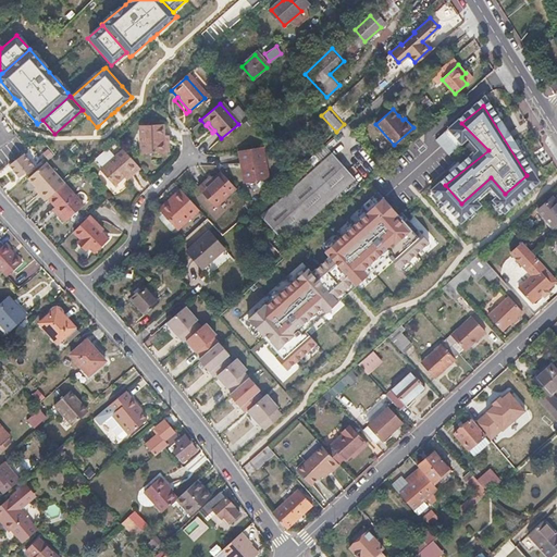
[(168,126),(144,125),(143,152),(166,153),(168,126)]
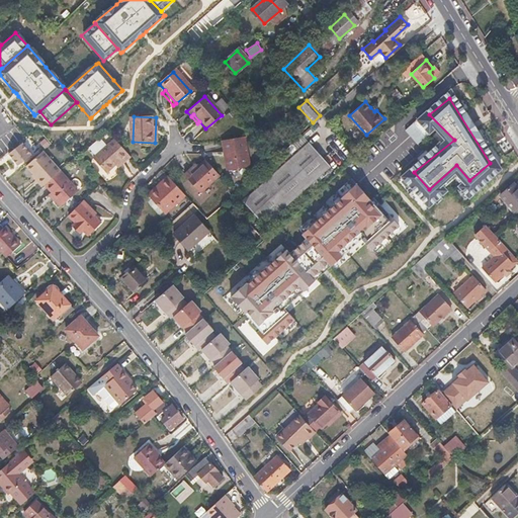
[(245,135),(223,140),(226,152),(229,152),(232,168),(251,164),(245,135)]
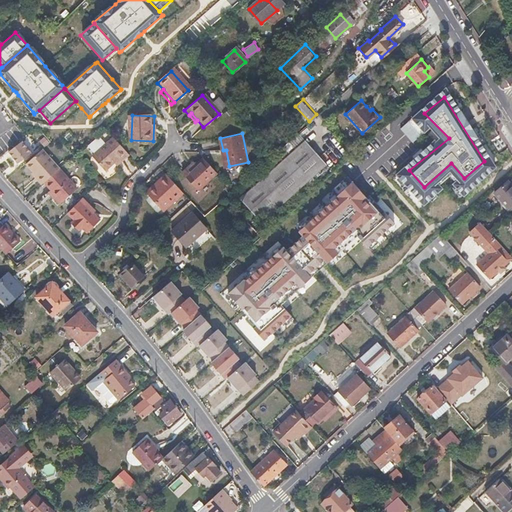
[(87,142),(92,150),(104,143),(99,135),(87,142)]
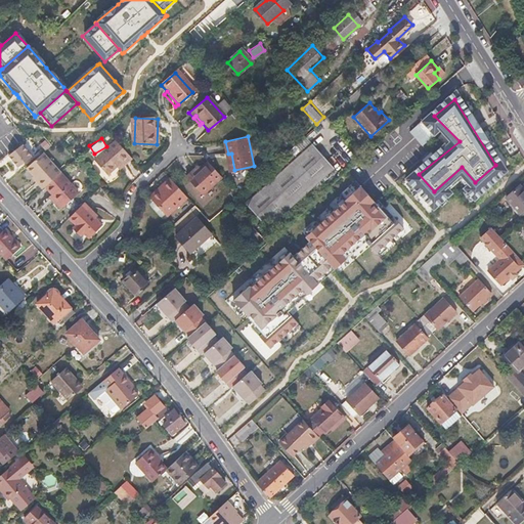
[(130,157),(115,139),(94,158),(106,172),(115,165),(114,164),(119,160),(122,164),(130,157)]
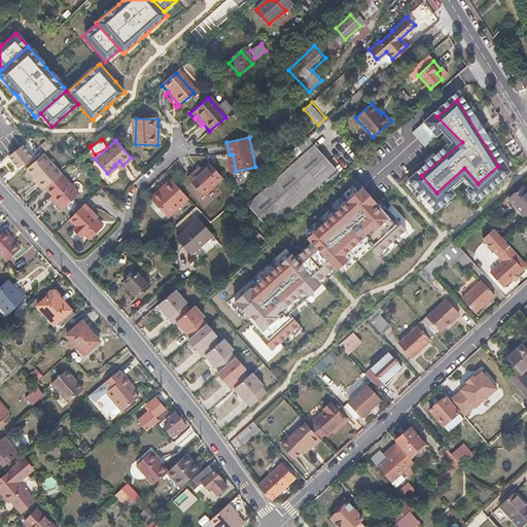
[(337,169),(314,144),(247,204),(270,229),(337,169)]
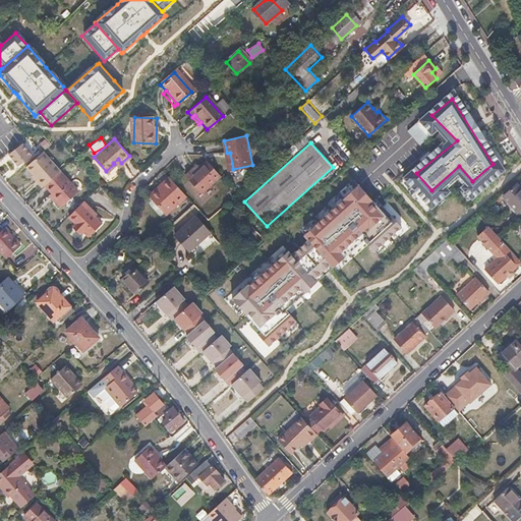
[(31,156),(21,143),(8,154),(17,166),(31,156)]
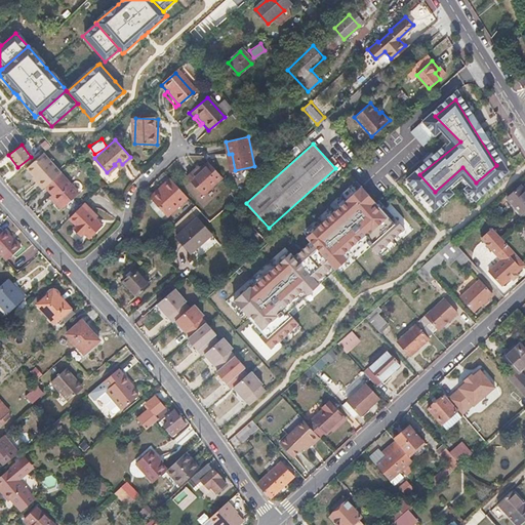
[(51,164),(42,154),(28,166),(35,174),(37,176),(51,164)]
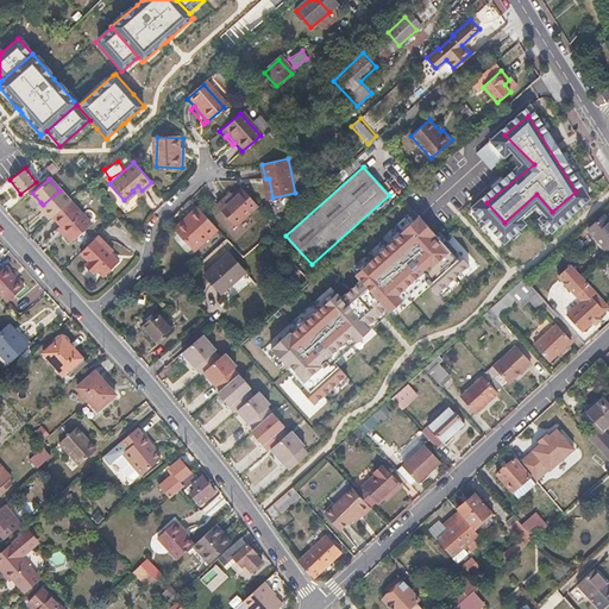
[(142,190),(138,186),(132,190),(133,192),(137,195),(142,190)]
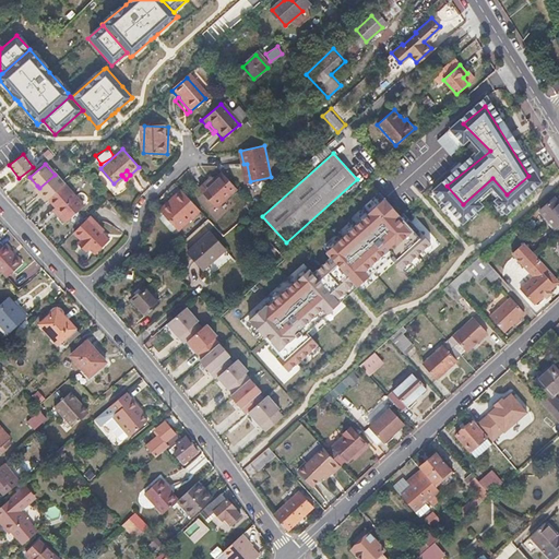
[(206,180),(199,188),(215,206),(236,187),(222,171),(214,179),(210,183),(206,180)]
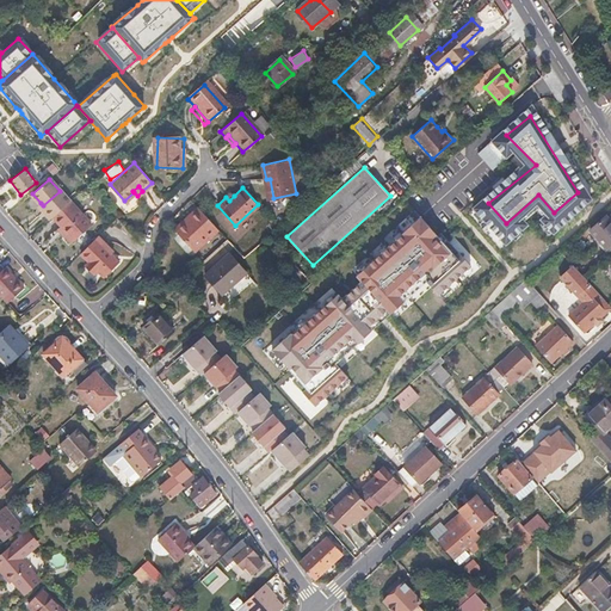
[(69,203),(60,191),(43,205),(44,209),(43,210),(50,220),(53,218),(69,203)]
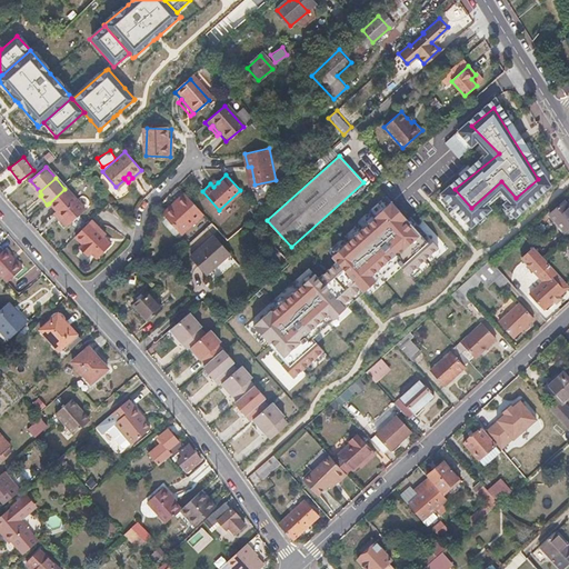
[(66,188),(65,189),(49,203),(58,212),(68,225),(85,209),(66,188)]
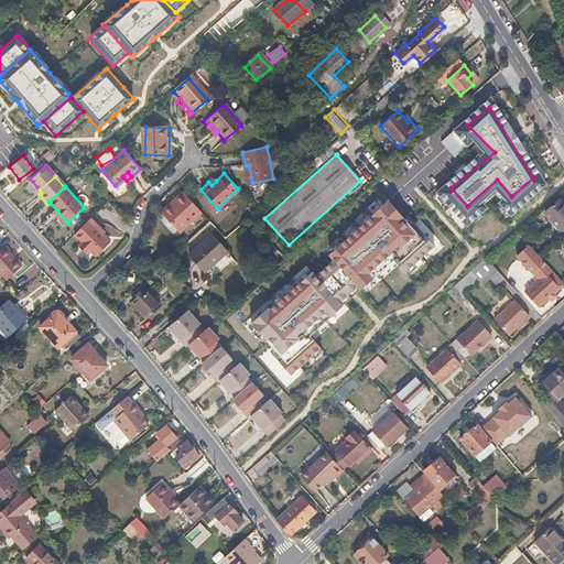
[(173,198),(175,202),(161,215),(177,232),(198,212),(180,192),(173,198)]
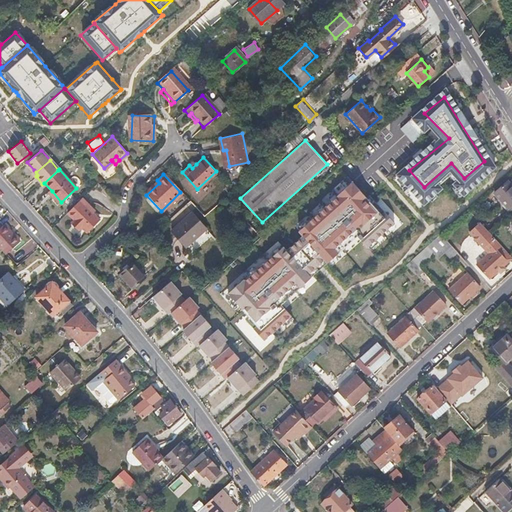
[(382,212),(350,177),(295,228),(324,260),(382,212)]
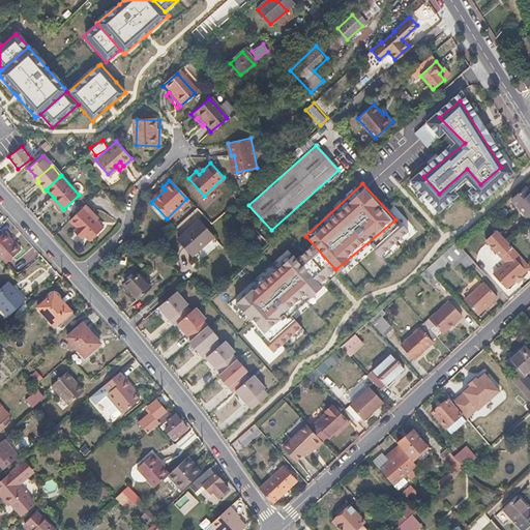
[(165,189),(163,186),(149,199),(151,202),(165,189)]
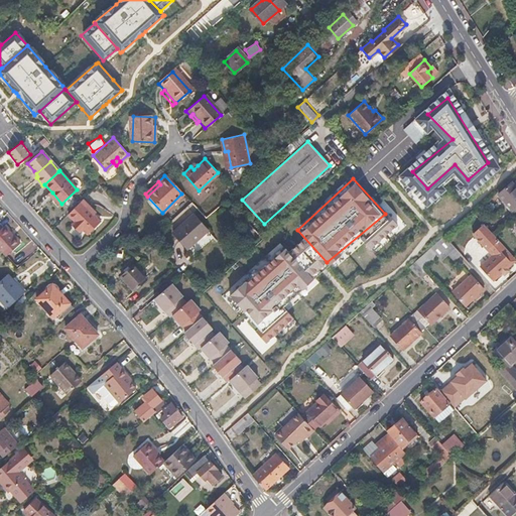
[(515,186),(512,181),(499,194),(512,209),(515,206),(515,186)]
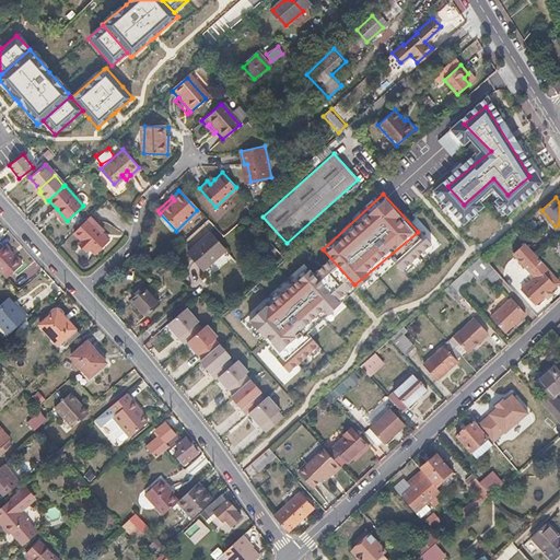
[(57,209),(55,211),(65,223),(67,221),(57,209)]
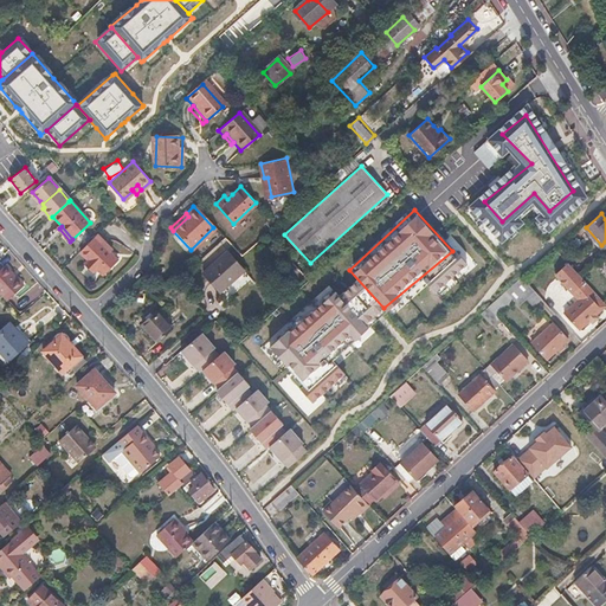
[(98,234),(81,251),(89,260),(85,264),(94,272),(97,269),(103,275),(118,260),(110,252),(102,243),(104,242),(98,234)]
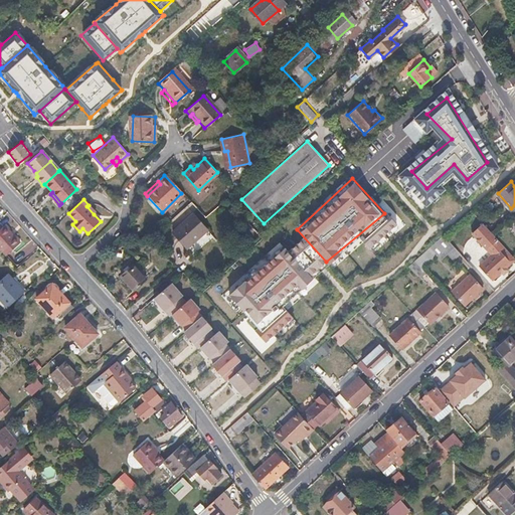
[(89,205),(87,206),(94,214),(96,212),(89,205)]
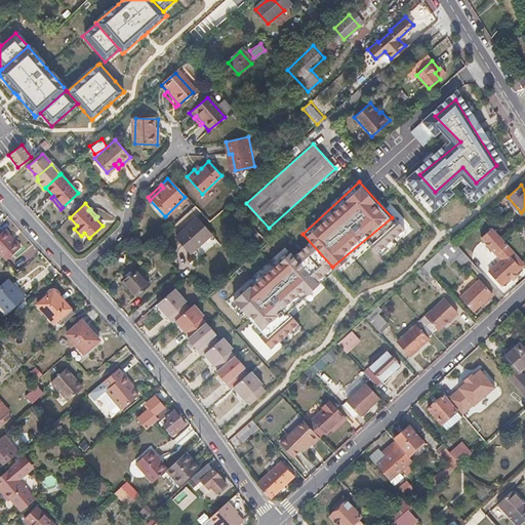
[(211,234),(197,217),(176,236),(191,252),(211,234)]
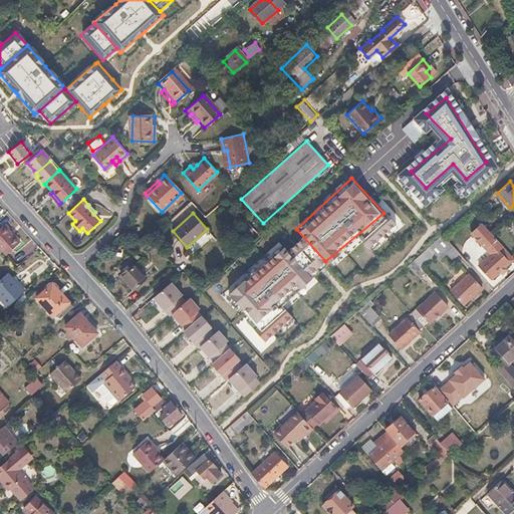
[(21,242),(5,225),(0,229),(0,248),(7,255),(21,242)]
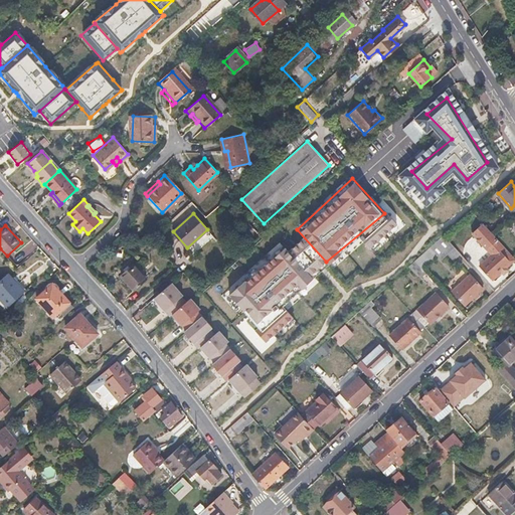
[(452,244),(444,235),(431,247),(442,260),(455,247),(452,244)]
